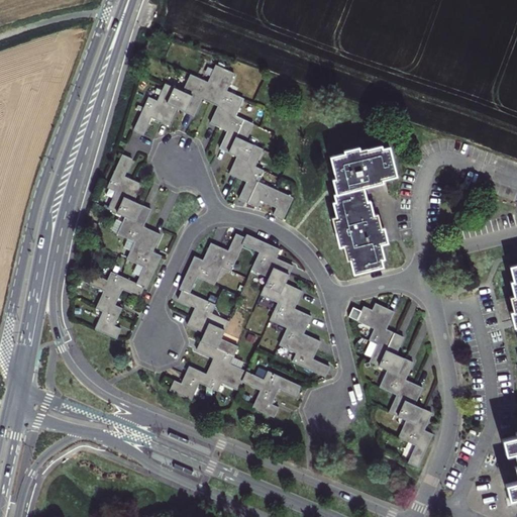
[(148,97),(133,130),(143,134),(151,117),(169,125),(177,108),(194,116),(202,98),(218,106),(210,123),(228,131),(220,148),(237,157),(229,174),(247,182),(239,199),(257,207),(261,200),(277,207),(274,214),(284,219),(293,198),(259,182),(264,171),(255,167),(263,149),(245,141),(253,124),(236,116),(243,99),(226,91),(234,74),(216,65),(208,83),(191,75),(183,92),(166,84),(158,101),(148,97)]
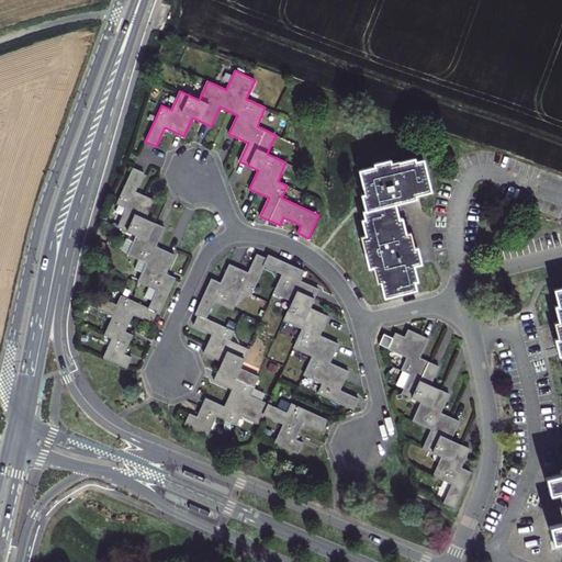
[(411,233),(405,234),(402,218),(398,218),(395,203),(415,198),(415,194),(431,190),(423,159),(415,160),(414,158),(398,161),(398,160),(391,163),(390,160),(374,164),(374,166),(359,170),(364,193),(361,194),(366,210),(363,211),(366,218),(361,220),(366,235),(361,236),(369,268),(373,267),(378,282),(381,281),(384,298),(416,290),(414,281),(417,280),(413,265),(420,263),(417,247),(414,248),(411,233)]
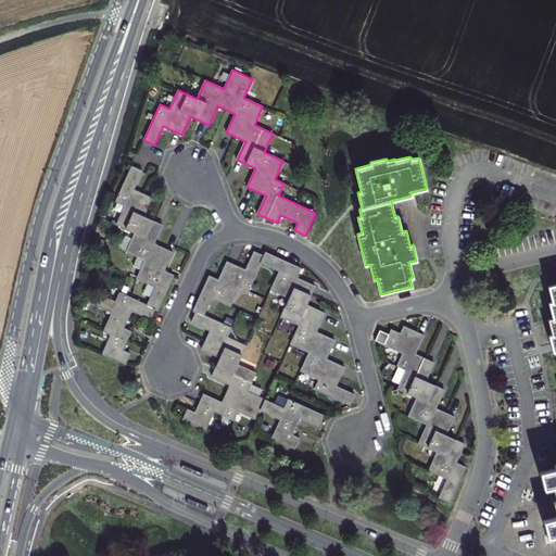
[(135,232),(127,251),(146,260),(137,278),(155,287),(147,304),(119,292),(115,302),(97,293),(92,303),(112,312),(104,330),(112,333),(102,353),(125,364),(130,353),(123,351),(131,331),(124,328),(133,310),(150,318),(154,308),(158,310),(173,275),(164,270),(173,252),(154,243),(163,225),(143,216),(152,198),(134,190),(142,171),(131,166),(116,201),(125,205),(116,224),(135,232)]
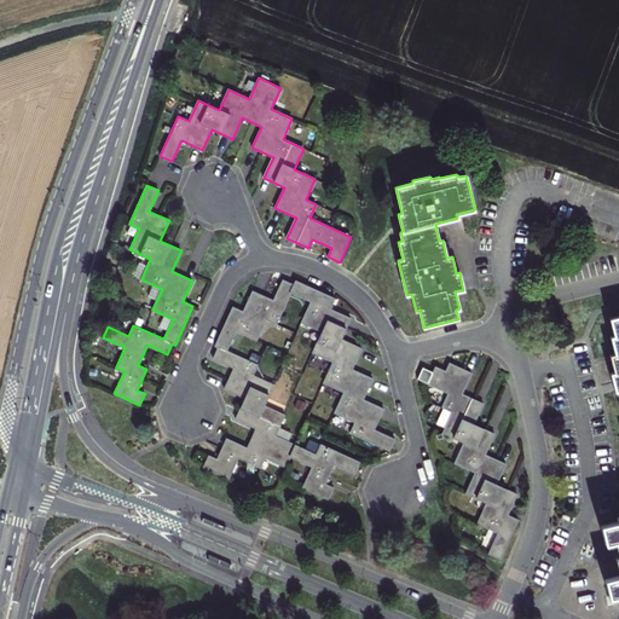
[(253,375),(258,365),(227,351),(236,331),(256,341),(266,320),(276,324),(290,293),(311,301),(302,322),(323,331),(313,353),(333,362),(324,383),(345,392),(335,412),(356,422),(351,433),(389,451),(395,439),(375,429),(383,409),(363,400),(372,379),(352,369),(362,348),(341,340),(351,318),(330,310),(335,299),(296,282),(294,285),(283,281),(273,301),(253,291),(243,312),(233,307),(215,346),(218,347),(213,358),(235,368),(225,388),(244,398),(236,418),(256,428),(248,447),(227,438),(218,460),(209,456),(203,467),(230,479),(238,458),(261,468),(265,457),(285,467),(290,457),(312,467),(302,487),(328,499),(334,487),(325,484),(334,463),(354,473),(360,462),(320,444),(316,455),(276,435),(284,415),(264,406),(273,385),(253,375)]
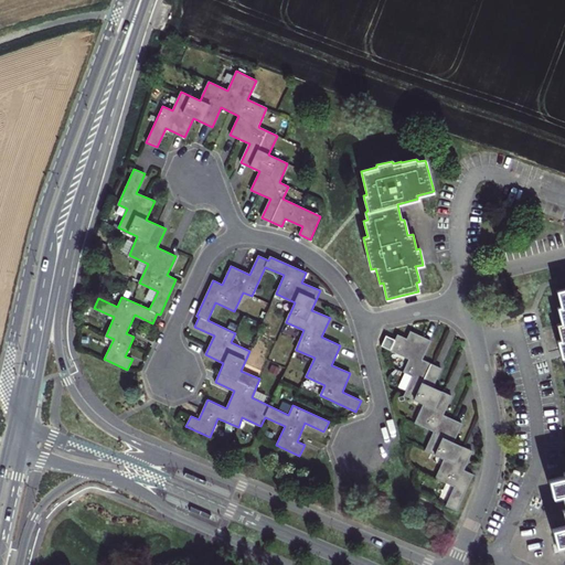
[(564,288),(557,290),(561,307),(558,308),(562,323),(557,323),(561,340),(558,340),(563,356),(564,355),(564,471),(564,472),(564,476),(550,480),(553,496),(562,493),(564,504),(564,508),(563,509),(564,516),(564,525),(553,529),(557,545),(564,542),(564,288)]
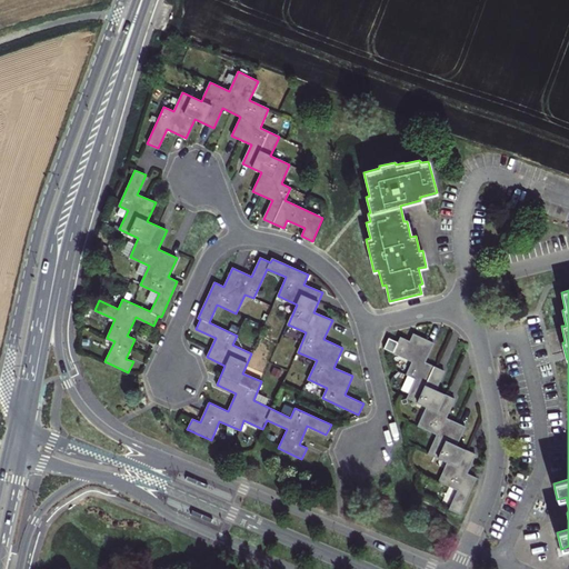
[(412,361),(407,375),(416,379),(407,398),(427,407),(418,426),(437,435),(429,453),(447,461),(439,481),(458,490),(449,509),(460,513),(476,478),(467,473),(476,453),(457,446),(465,427),(447,418),(455,399),(436,390),(443,371),(425,362),(433,343),(413,333),(410,341),(401,337),(398,342),(393,352),(412,361)]
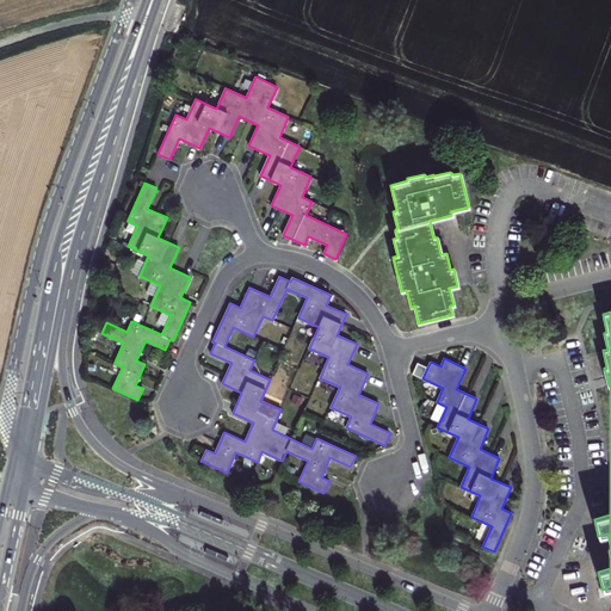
[(423,378),(427,368),(418,363),(413,375),(423,378)]
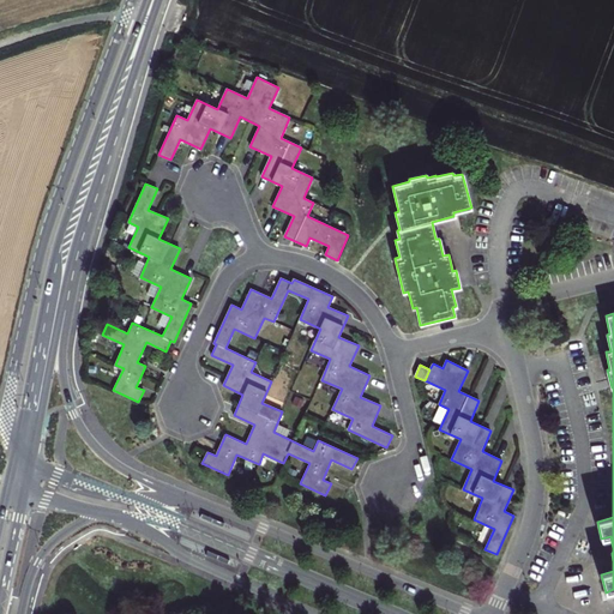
[(204,512),(203,517),(224,527),(227,522),(204,512)]
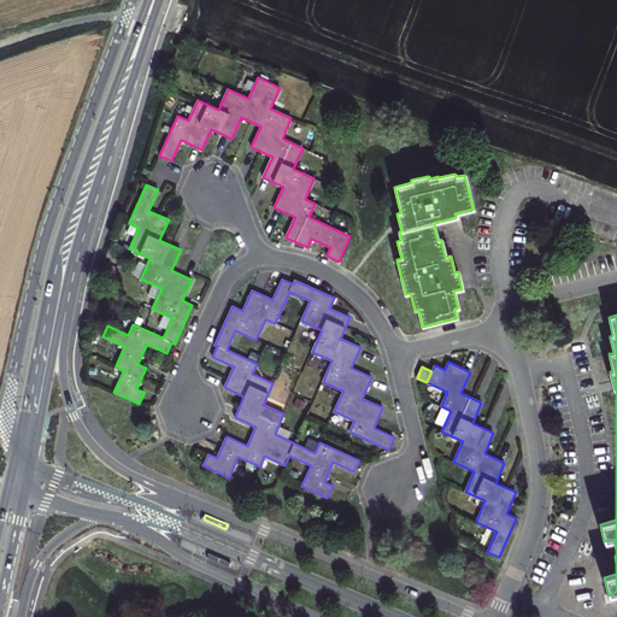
[(212,552),(210,556),(233,566),(234,562),(212,552)]
